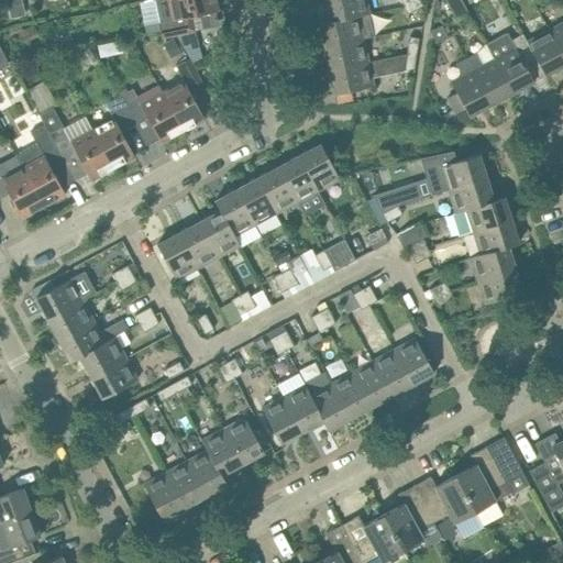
[(158,23),(162,39),(196,31),(192,15),(218,11),(216,0),(154,0),(159,23),(158,23)]
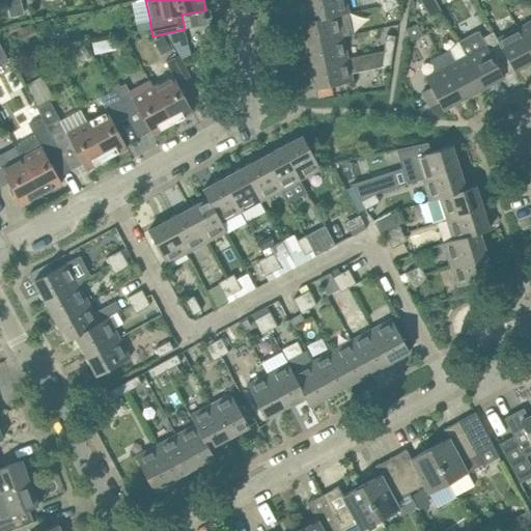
[(347,12),(344,0),(307,0),(311,19),(311,20),(338,14),(338,15),(347,12)]
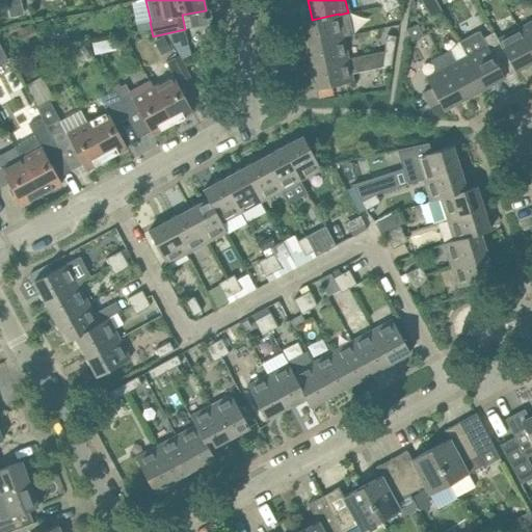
[(390,0),(380,5),(386,12),(400,5),(397,0),(390,0)]
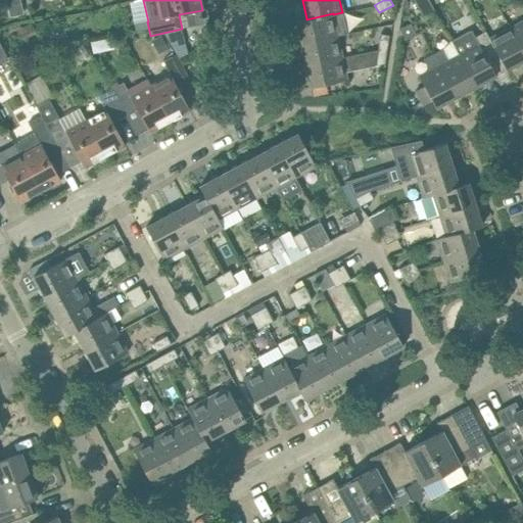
[(433,9),(432,6),(428,0),(414,0),(422,14),(433,9)]
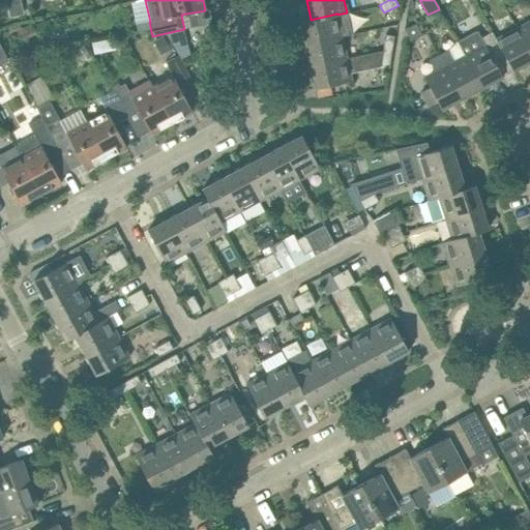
[(311,20),(311,19),(300,21),(305,43),(342,35),(337,15),(337,13),(311,20)]
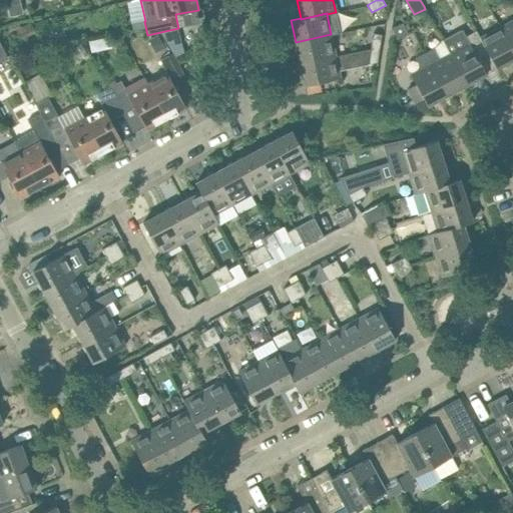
[(512,17),(499,25),(512,51),(512,17)]
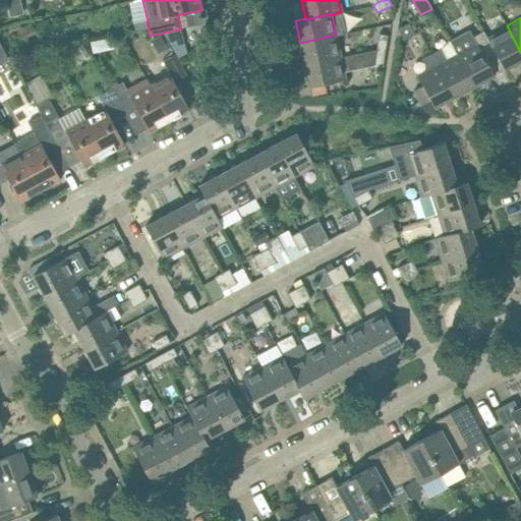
[(414,34),(408,23),(398,29),(403,40),(414,34)]
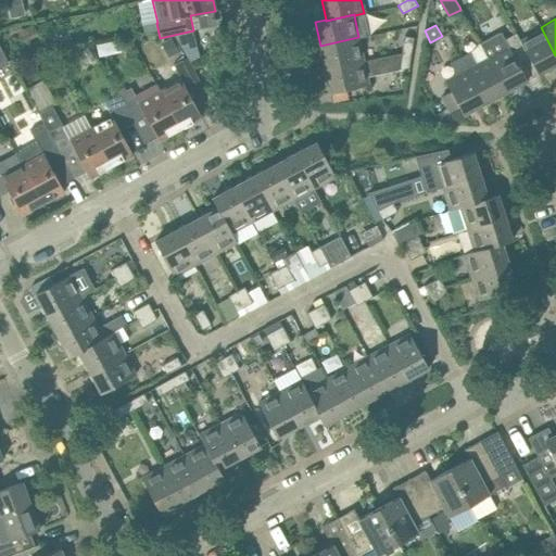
[(555,65),(555,55),(541,27),(519,39),(536,72),(539,75),(555,65)]
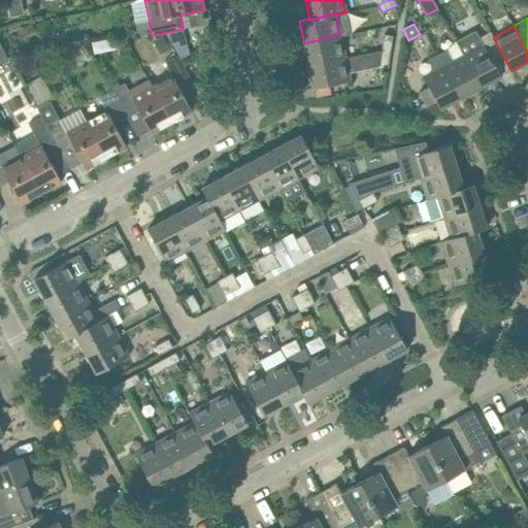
[(474,31),(455,42),(462,56),(480,88),(500,76),(499,74),(509,68),(493,37),(490,30),(477,36),(474,31)]
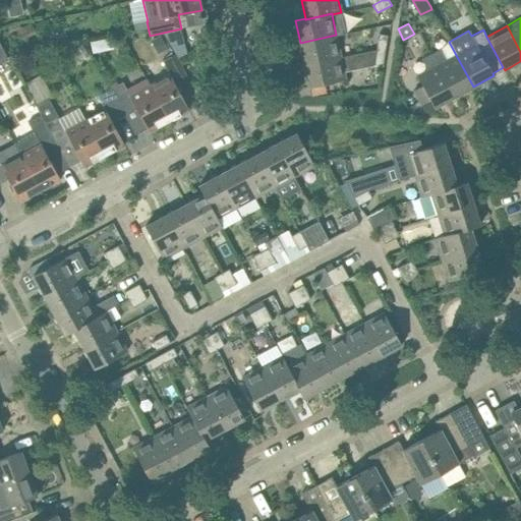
[(377,50),(385,51),(388,35),(379,34),(377,50)]
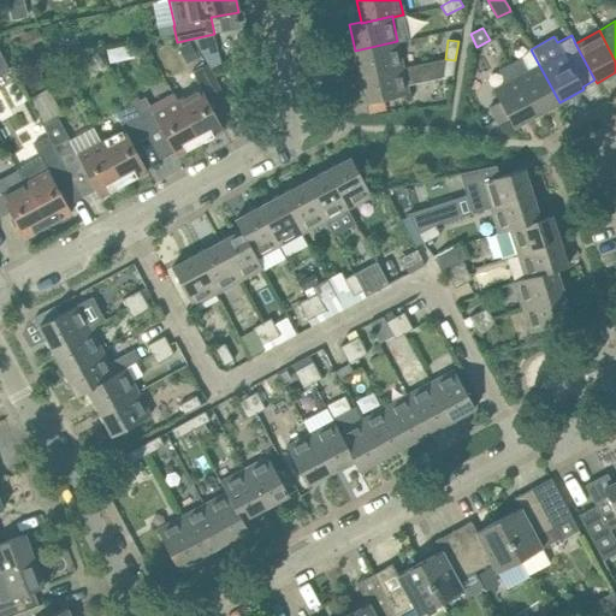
[(403,67),(397,41),(355,51),(360,77),(403,67)]
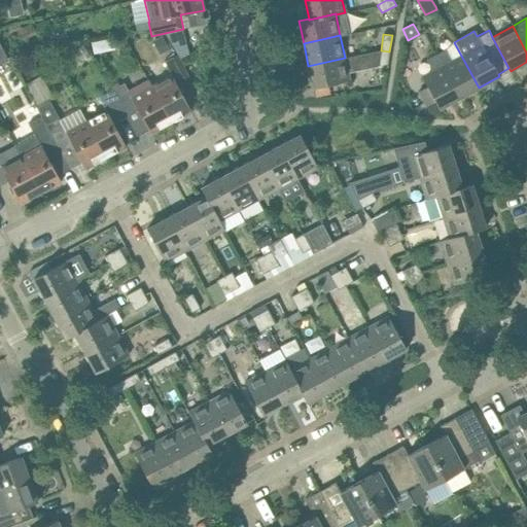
[(0,61),(8,57),(0,41),(0,61)]
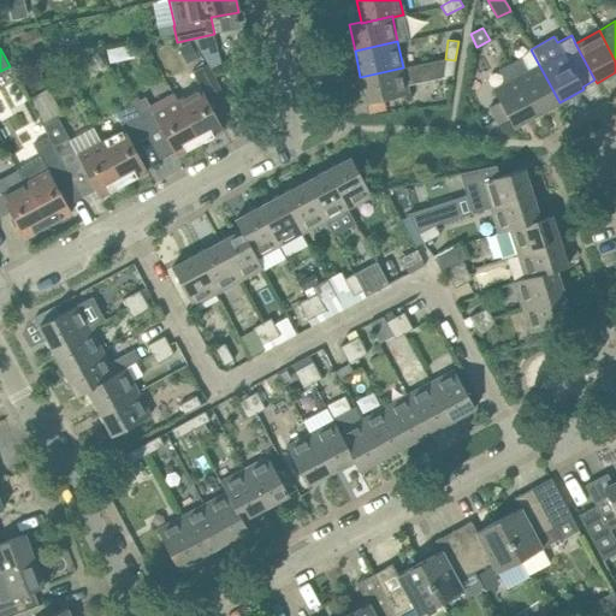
[(455,60),(445,59),(442,77),(452,78),(455,60)]
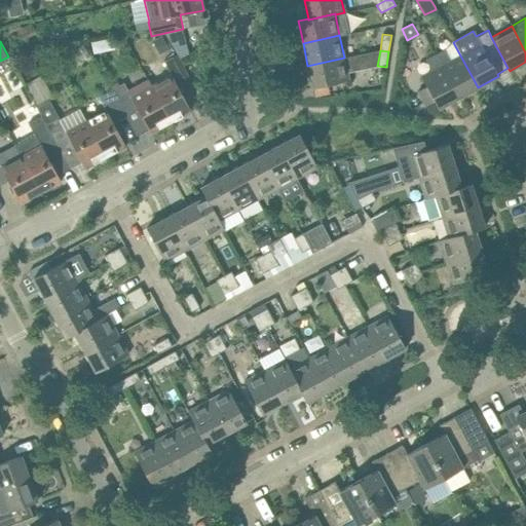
[(449,61),(444,50),(435,54),(458,99),(478,87),(460,55),(449,61)]
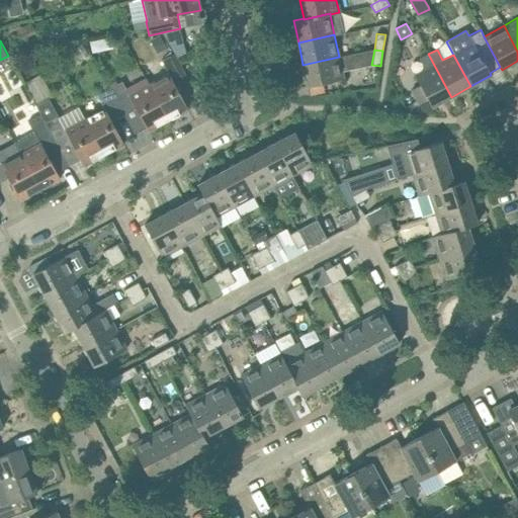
[(165,68),(178,62),(174,54),(161,61),(165,68)]
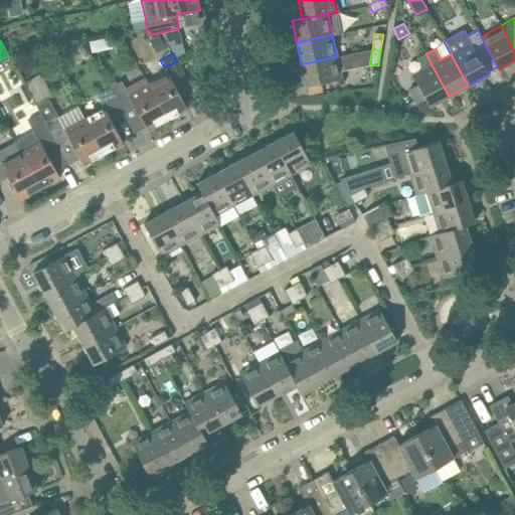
[(408,90),(416,104),(424,99),(430,107),(449,97),(425,53),(416,58),(422,69),(412,74),(417,84),(408,90)]
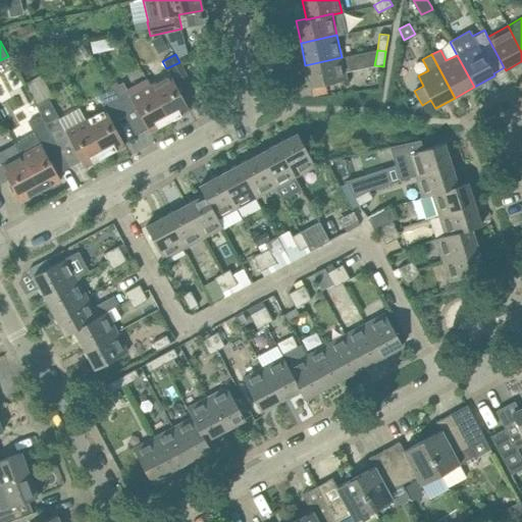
[(305,65),(310,87),(346,80),(342,57),(305,65)]
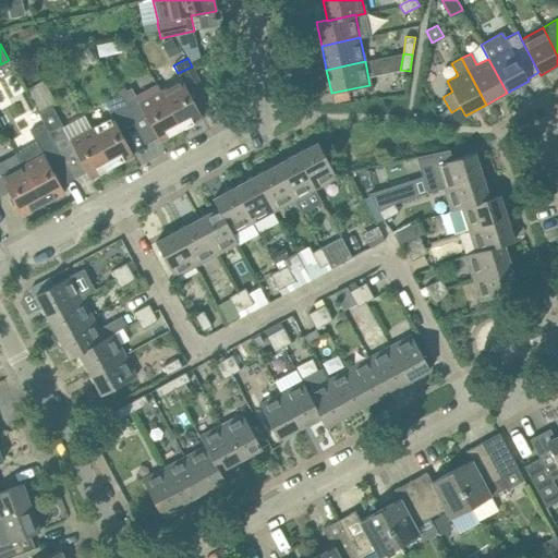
[(203,118),(182,80),(161,91),(182,129),(203,118)]
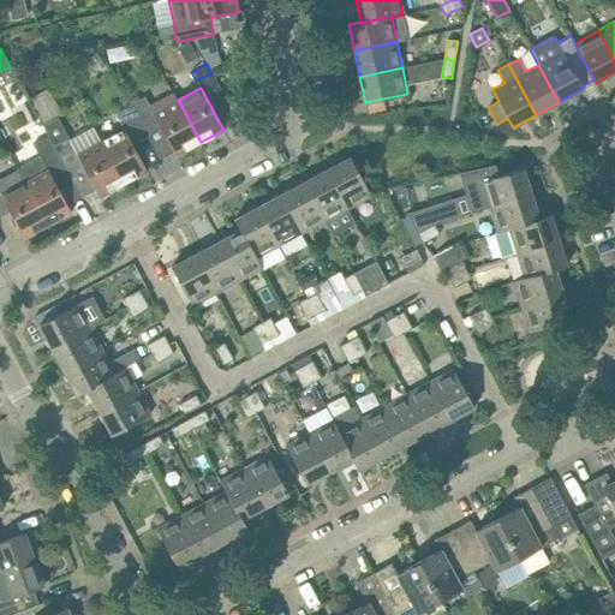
[(174,94),(150,107),(147,99),(131,107),(144,131),(148,137),(162,130),(175,155),(201,142),(178,100),(177,100),(174,94)]
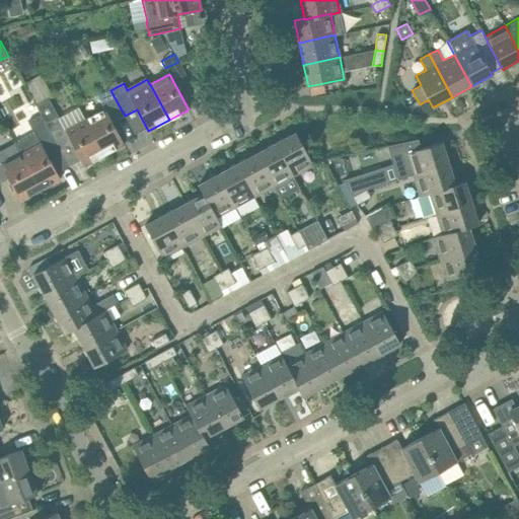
[(122,110),(110,90),(98,96),(105,108),(85,120),(104,155),(124,144),(109,118),(122,110)]
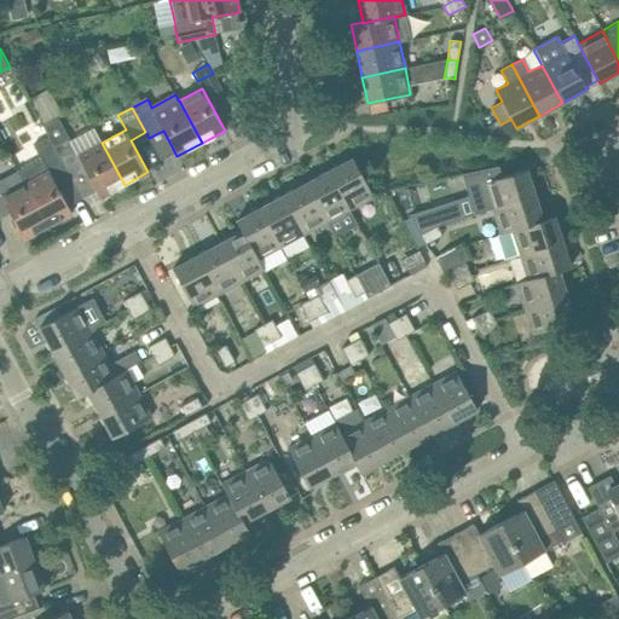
[(125,185),(102,143),(77,156),(58,117),(42,126),(48,137),(55,148),(71,178),(86,171),(100,198),(125,185)]
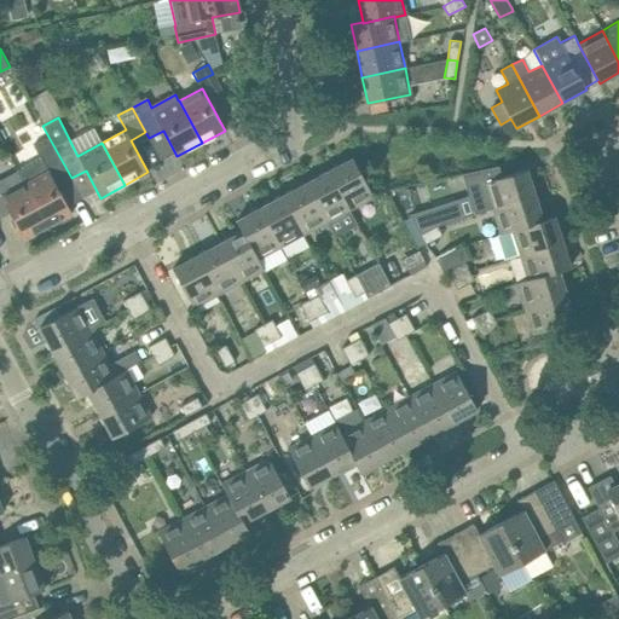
[(34,144),(42,158),(19,172),(48,226),(71,213),(57,185),(71,178),(55,148),(48,137),(34,144)]
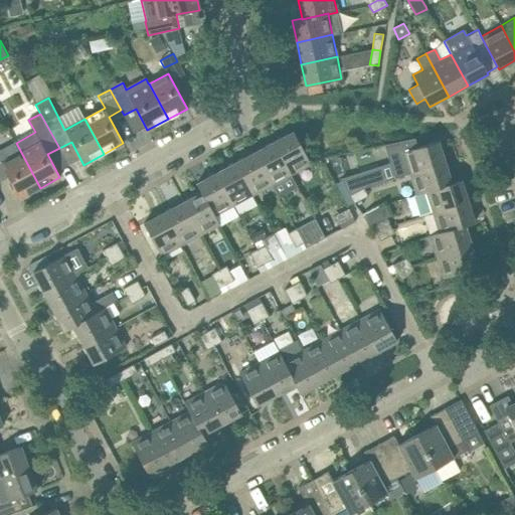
[(311,163),(294,131),(274,142),(291,174),(311,163)]
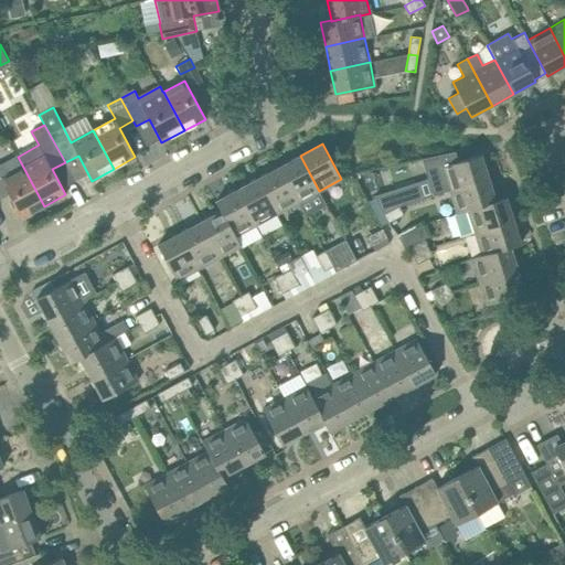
[(488,178),(480,155),(443,167),(449,190),(488,178)]
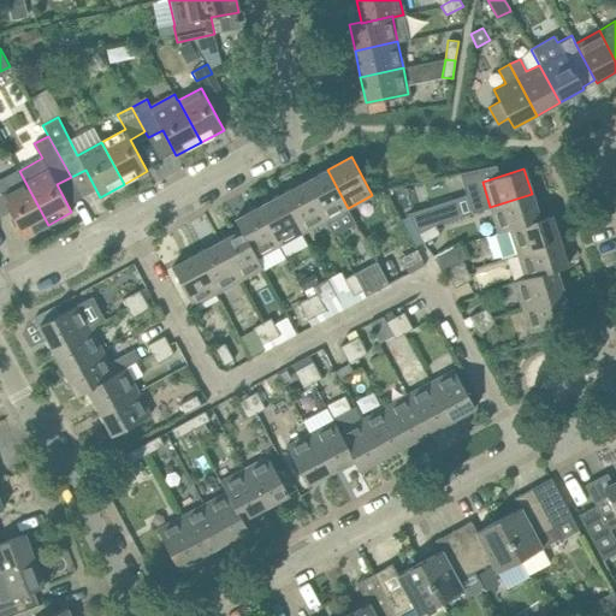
[(348,208),(327,170),(304,182),(325,220),(348,208)]
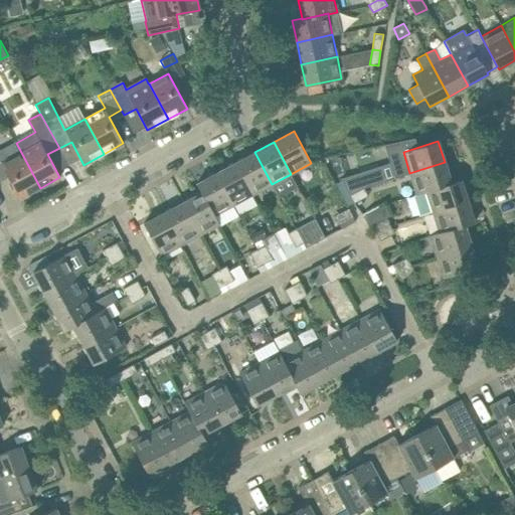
[(0,162),(19,199),(40,188),(16,143),(0,151),(0,162)]
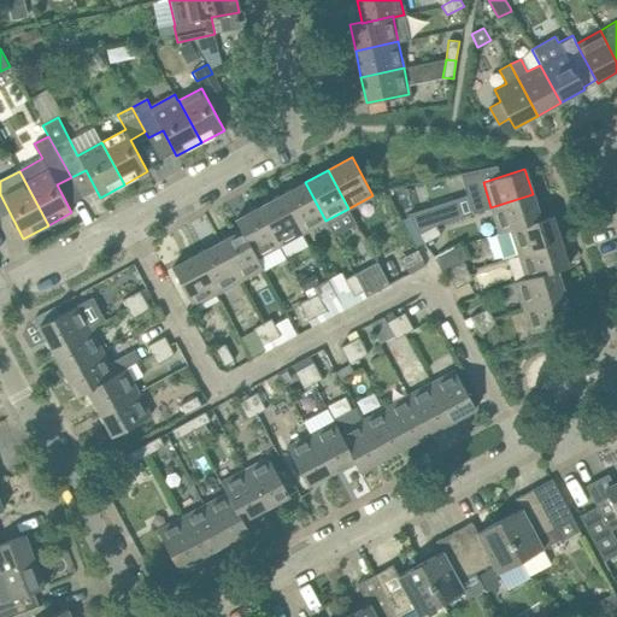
[(325,221),(305,182),(282,195),(303,233),(325,221)]
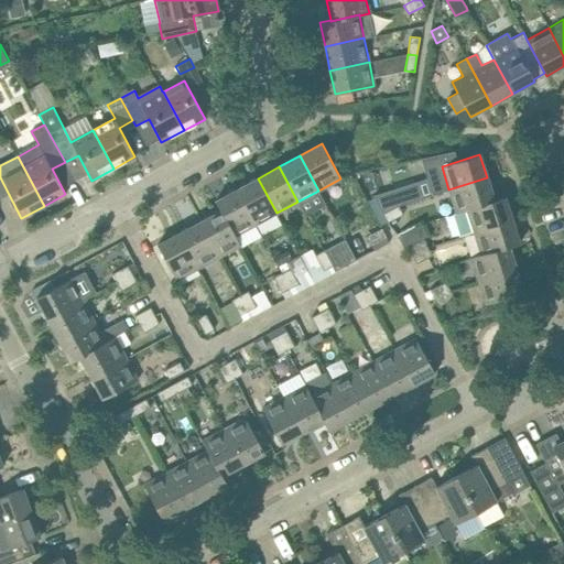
[(494,201),(494,199),(487,177),(448,190),(456,213),(494,201)]
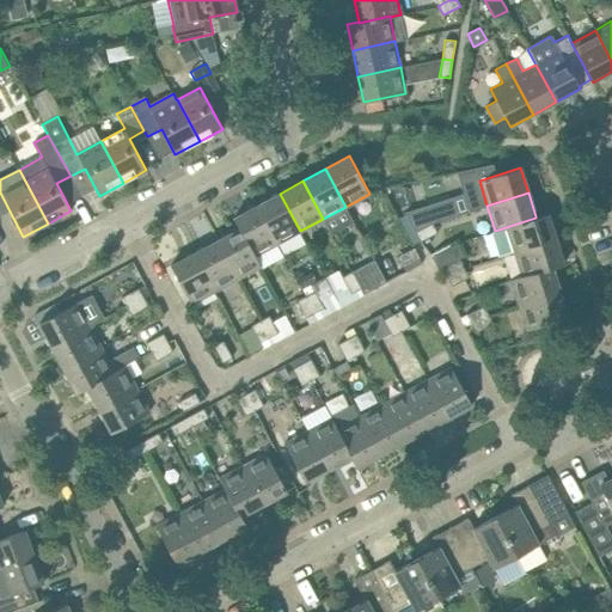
[(300,231),(280,194),(256,206),(276,244),(300,231)]
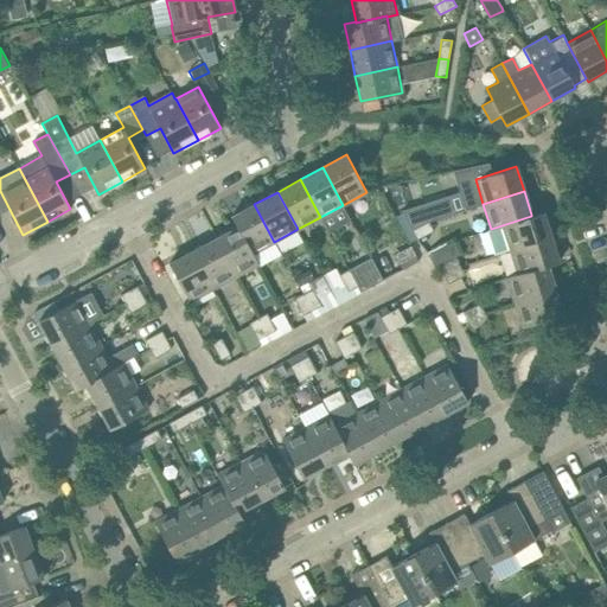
[(231,216),(237,227),(251,254),(274,242),(254,204),(231,216)]
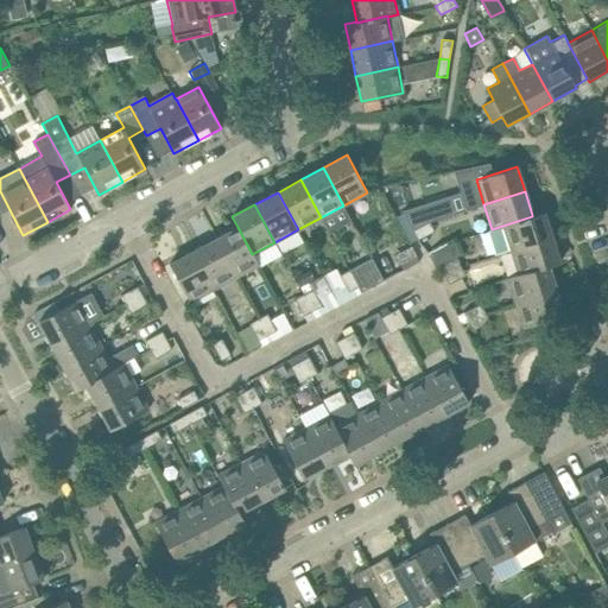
[(492,230),(489,230),(496,255),(510,251),(510,249),(538,241),(551,236),(544,211),(532,215),(532,216),(492,229),(492,230)]
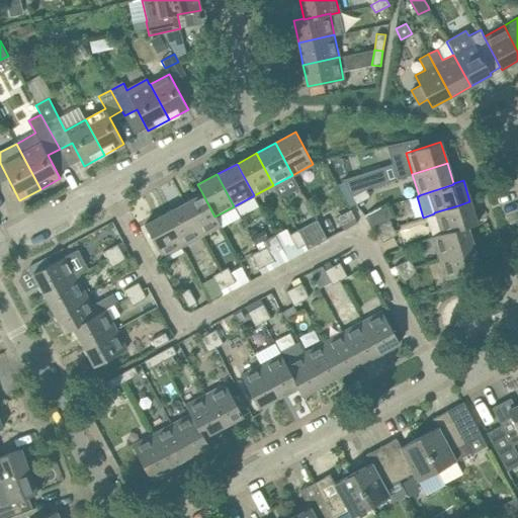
[(352,196),(366,189),(362,181),(348,189),(352,196)]
